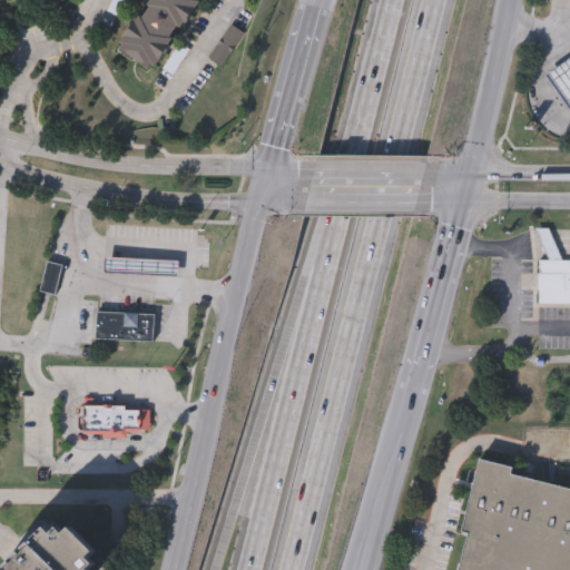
[(199,0),(153,71),(116,47),(147,0),(199,0)]
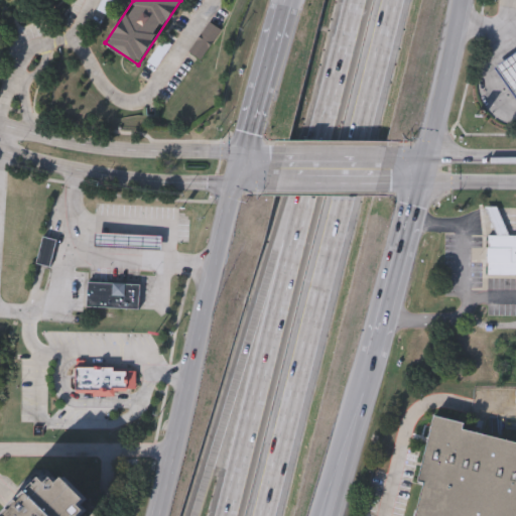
[(222,28),(202,57),(189,49),(209,20),(222,28)]
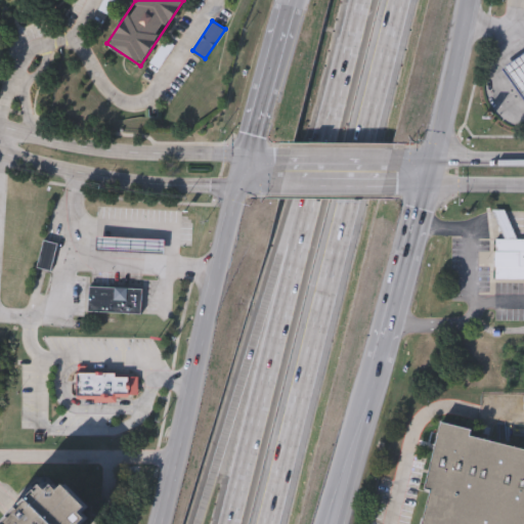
[(523,96),(504,66),(523,52),(523,96)]
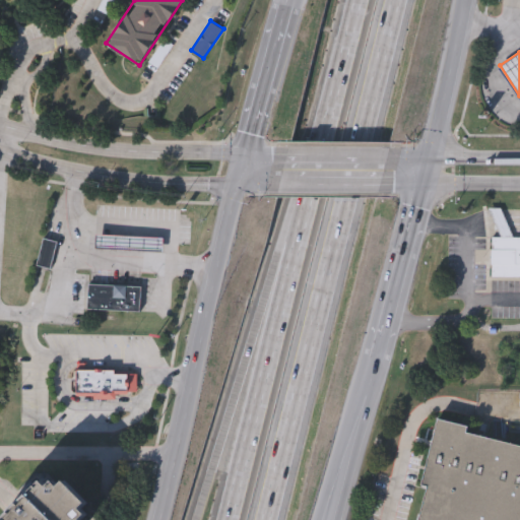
[(519,279),(519,240),(513,240),(503,210),(491,210),(500,239),(492,239),(492,252),(476,252),(476,266),(481,268),(490,268),(494,279),(519,279)]
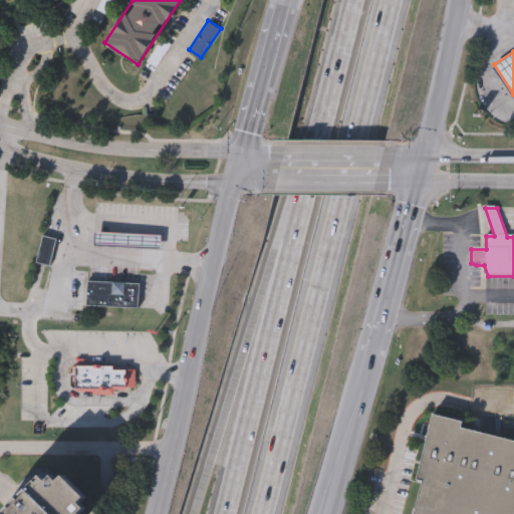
[(159,250),(160,235),(91,233),(91,247),(159,250)]
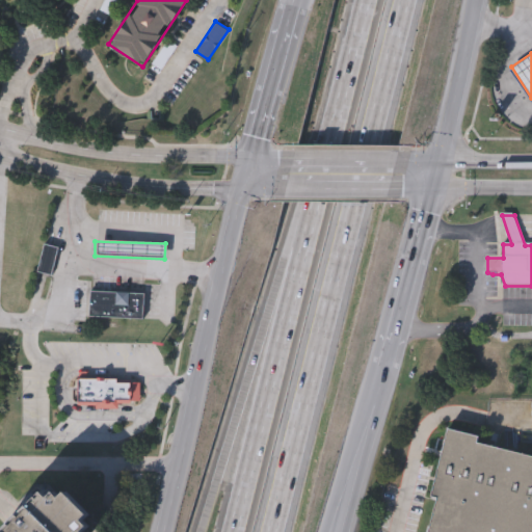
[(52,273),(38,270),(46,243),(59,246),(52,273)]
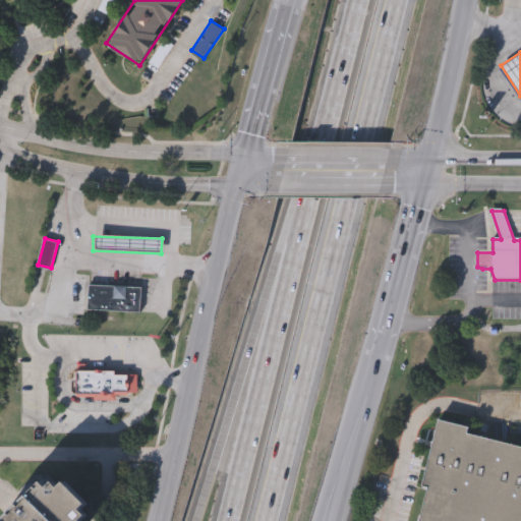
[(142,284),(141,309),(88,308),(89,282),(142,284)]
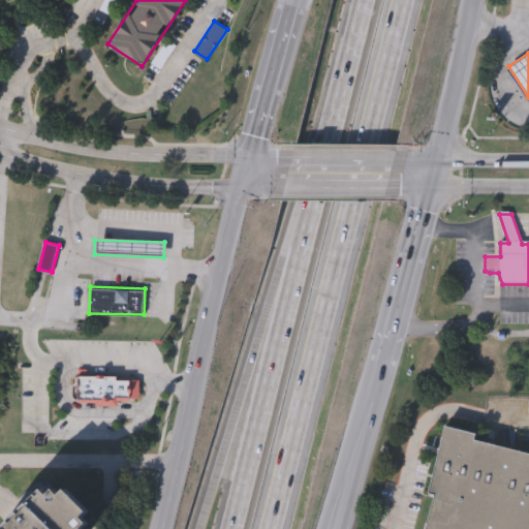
[(74,369),(73,399),(136,400),(137,370),(74,369)]
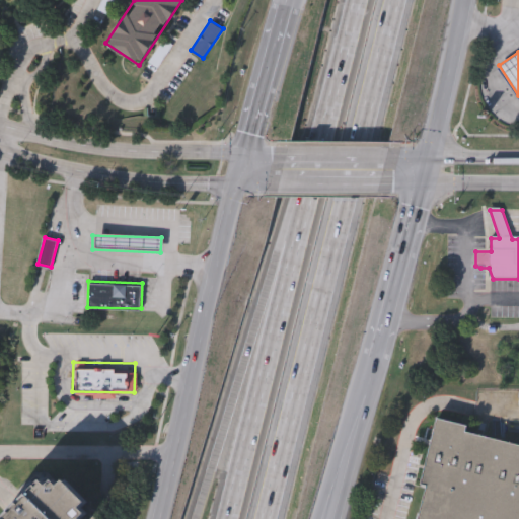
[(462,433),(518,446),(518,518),(417,518),(425,488),(418,485),(434,420),(463,428),(462,433)]
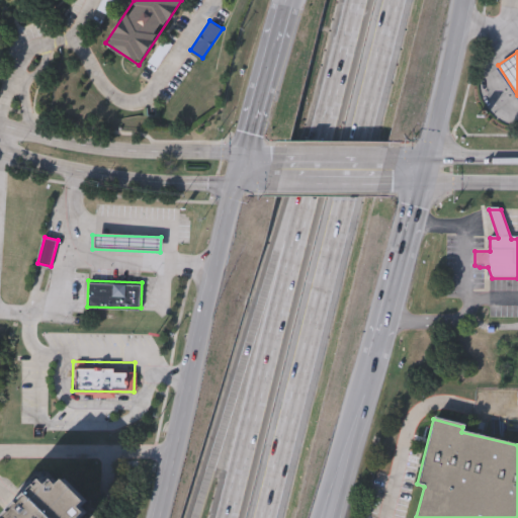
[(86,499),(91,504),(83,512),(89,517),(0,517),(44,472),(50,480),(58,471),(64,478),(68,472),(90,495),(86,499)]
